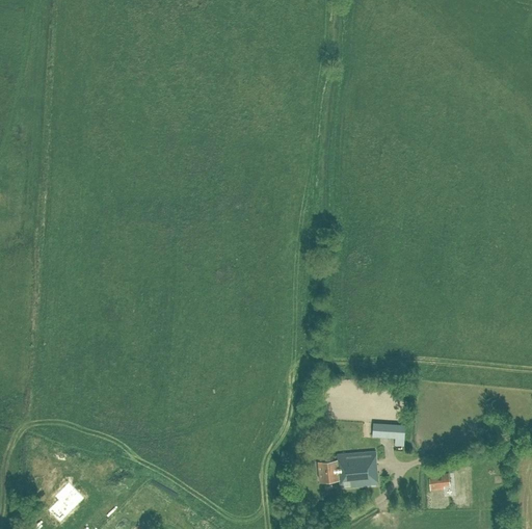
[(302,463),(314,455),(310,448),(298,456),(302,463)]
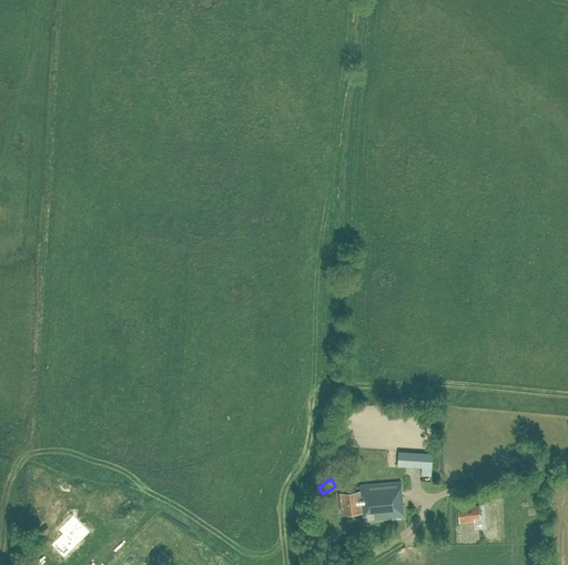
[(404,520),(401,484),(372,487),(373,490),(358,492),(359,494),(340,496),(342,517),(362,515),(363,524),(404,520)]
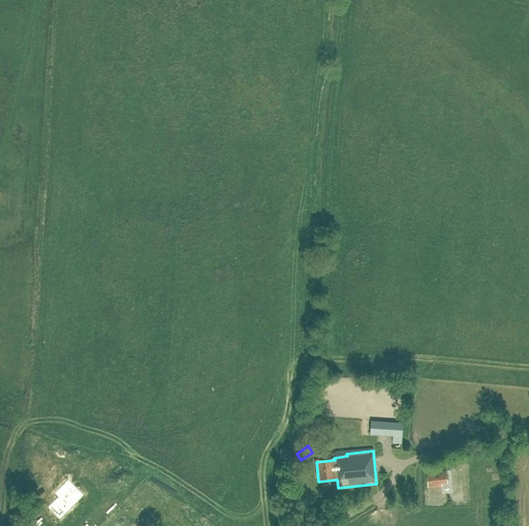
[(71,460),(41,489),(54,501),(48,507),(62,523),(57,524),(56,525),(125,525),(124,524),(119,518),(117,507),(107,508),(106,503),(103,499),(114,489),(90,465),(83,471),(71,460)]
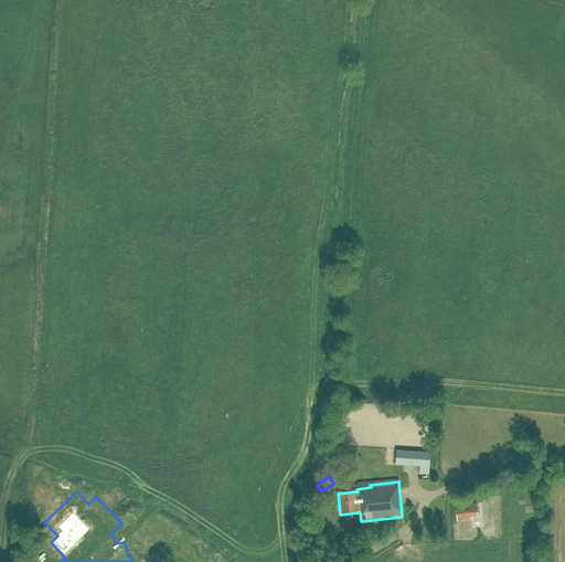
[(457,522),(470,521),(470,518),(476,517),(475,507),(462,508),(462,511),(456,511),(457,522)]
